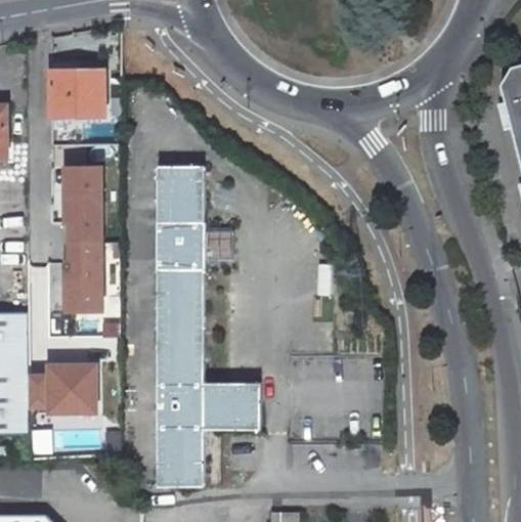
[(102,62),(47,63),(47,119),(102,119),(102,62)]
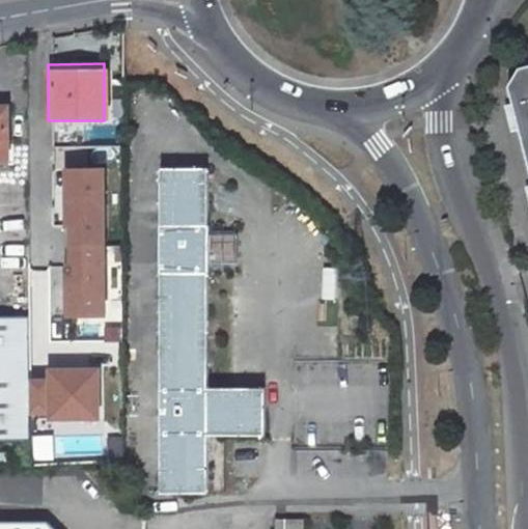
[(507,91),(527,171),(527,71),(518,74),(507,91)]
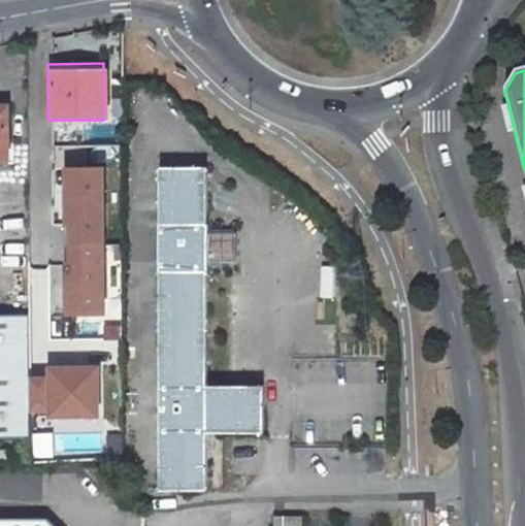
[(155,168),(159,491),(206,491),(205,433),(262,431),(261,386),(205,386),(204,272),(203,225),(202,167),(155,168)]
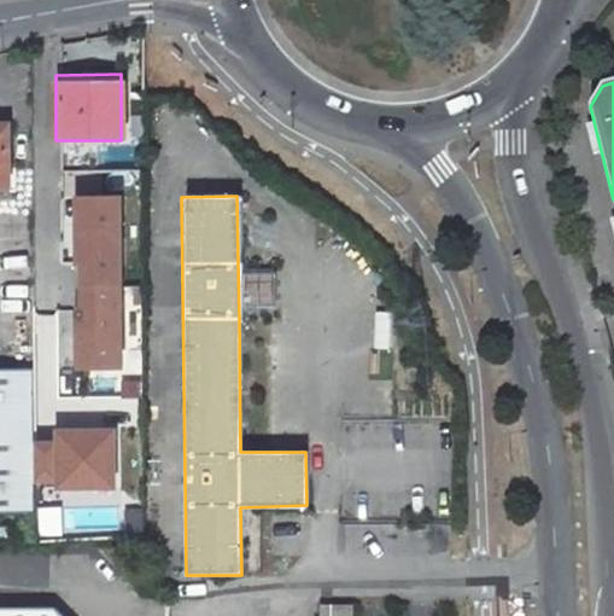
[(115,199),(74,199),(74,266),(77,266),(79,290),(116,289),(115,199)]
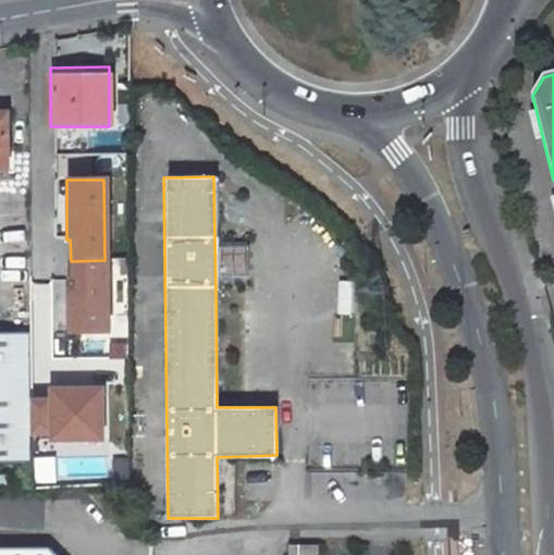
[(214,237),(216,287),(246,286),(244,236),(214,237)]
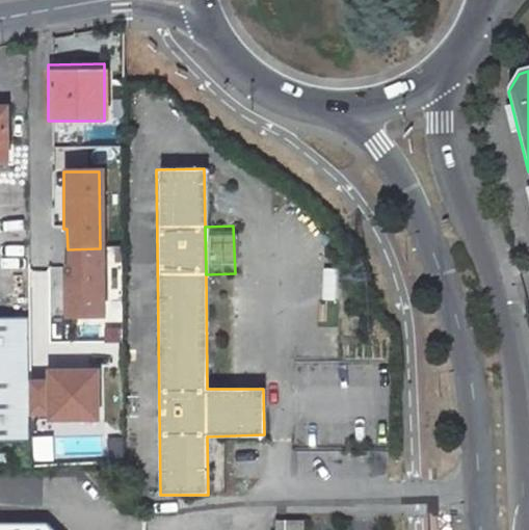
[(100,248),(68,249),(68,270),(64,270),(64,318),(102,317),(100,248)]
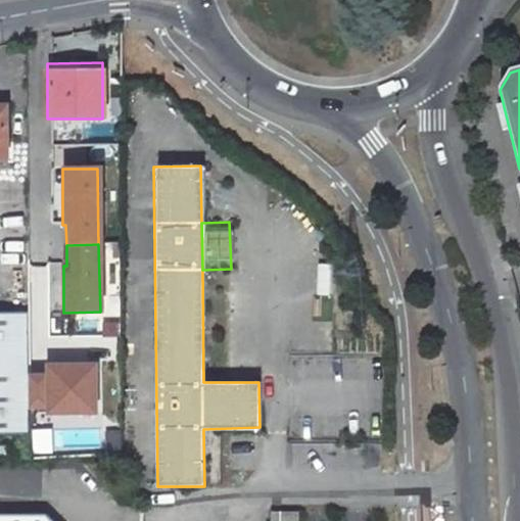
[(0,428),(27,428),(27,410),(26,379),(26,306),(0,305),(0,428)]
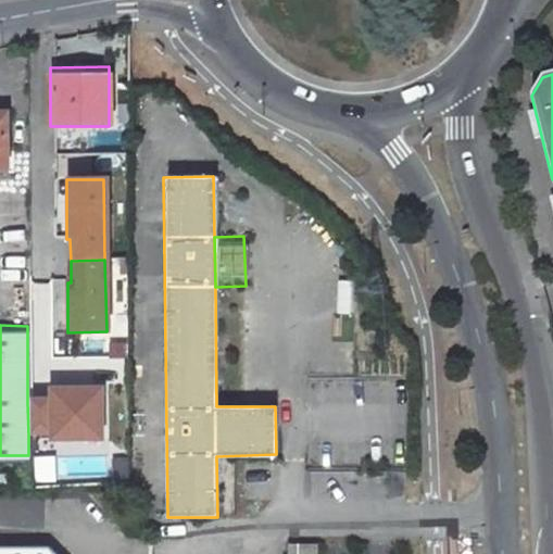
[(50,403),(27,403),(28,436),(50,436),(50,442),(101,441),(100,391),(50,392),(50,403)]
